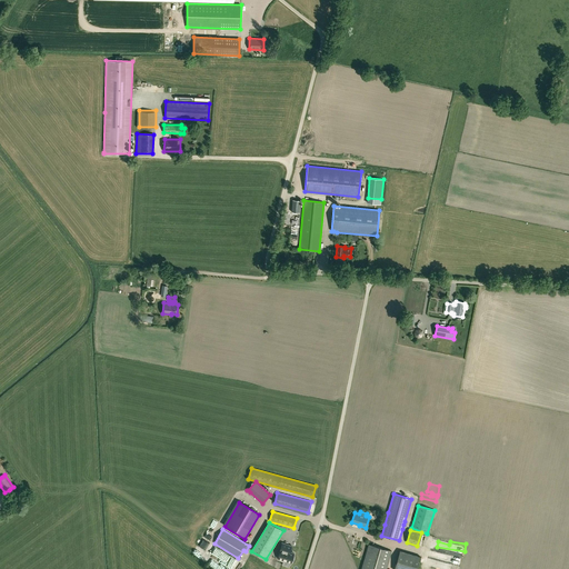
[(279,551),(280,551),(278,558),(279,559),(279,560),(282,561),(283,560),(291,562),(291,561),(292,562),(293,558),(292,558),(293,553),(290,551),(291,546),(285,543),(283,543),(282,542),(279,551)]
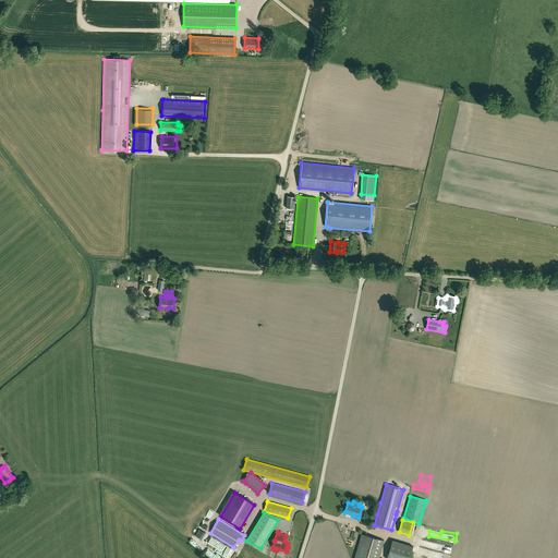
[(378,557),(384,541),(362,534),(354,557),(378,557)]
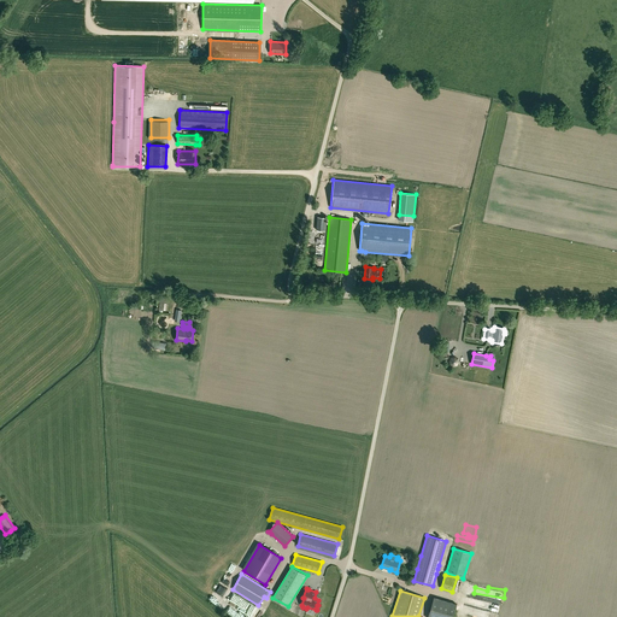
[(433,598),(427,616),(452,616),(457,604),(433,598)]
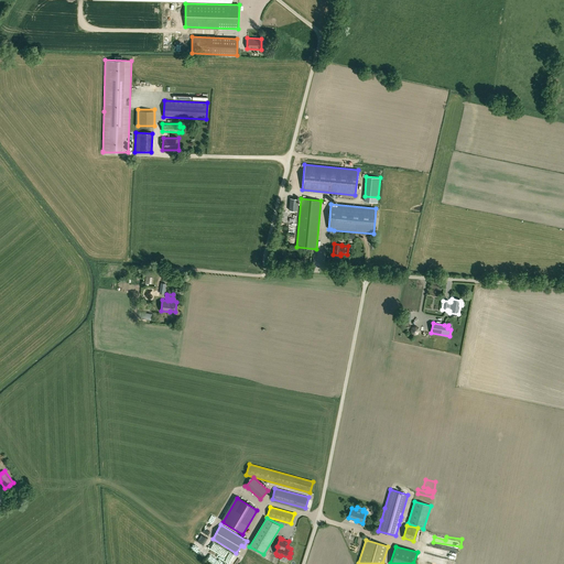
[(456,557),(431,552),(429,557),(442,561),(443,557),(451,559),(451,561),(455,562),(456,557)]
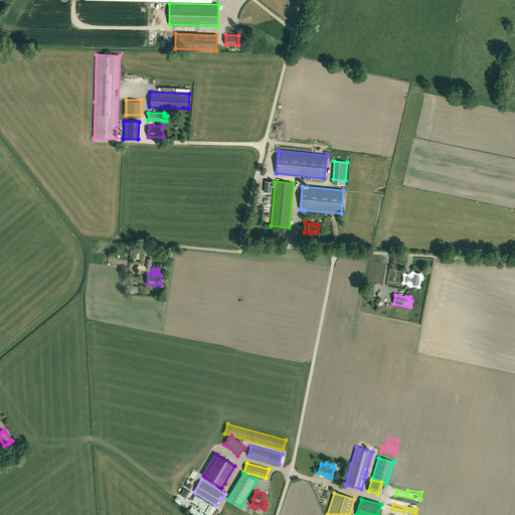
All buildings are outlined.
